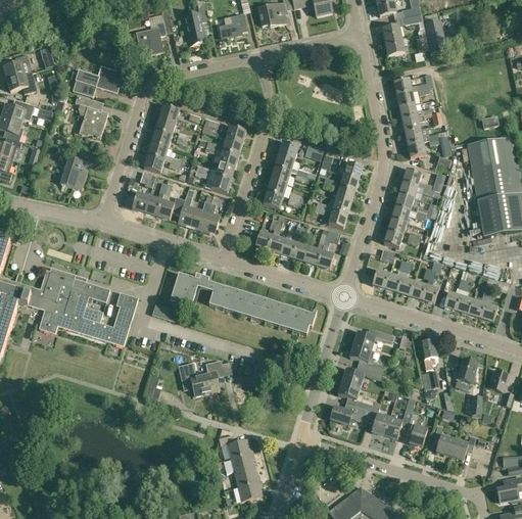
[(199,45),(199,43),(205,41),(201,21),(208,19),(203,0),(193,0),(196,11),(183,14),(189,45),(190,45),(191,46),(192,47),(193,47),(194,47),(195,47),(196,47),(197,46),(198,46),(198,45),(199,45)]
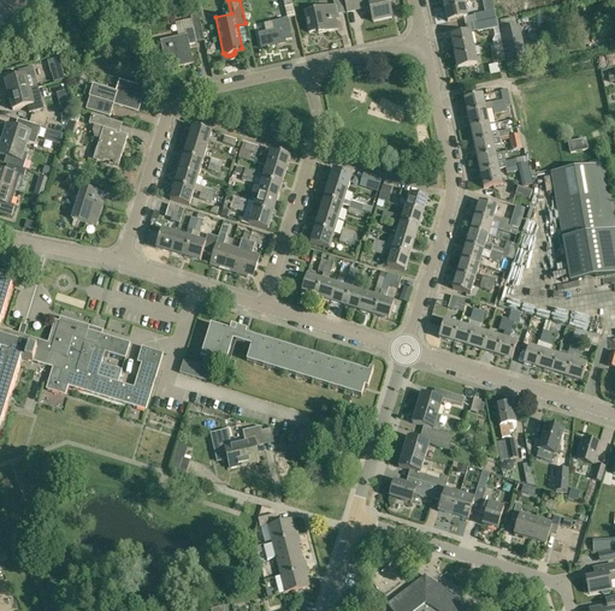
[(344,0),(347,7),(368,3),(372,18),(391,15),(388,0),(344,0)]
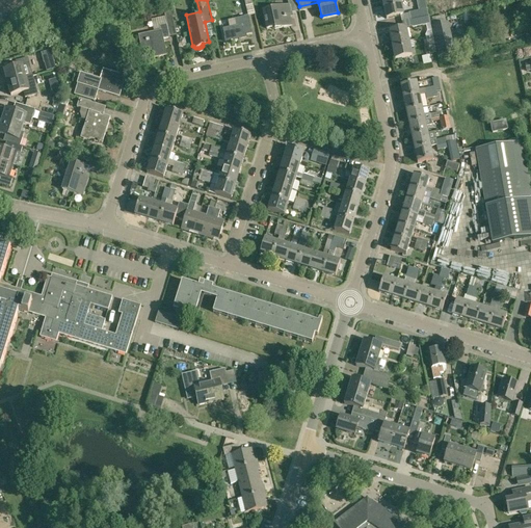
[(388,0),(382,1),(386,15),(402,11),(399,0),(388,0)]
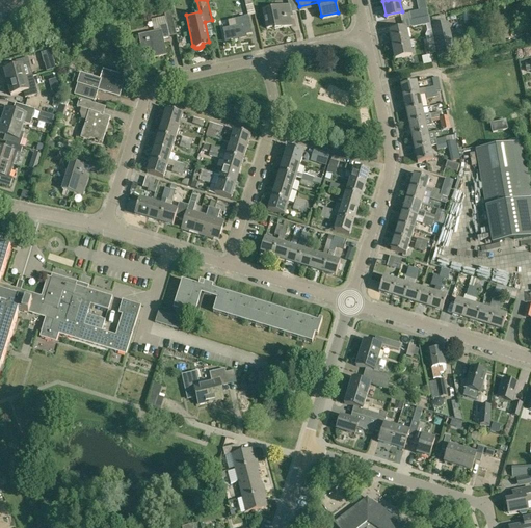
[(288,12),(291,11),(289,2),(262,7),(266,24),(279,22),(279,24),(290,22),(288,12)]
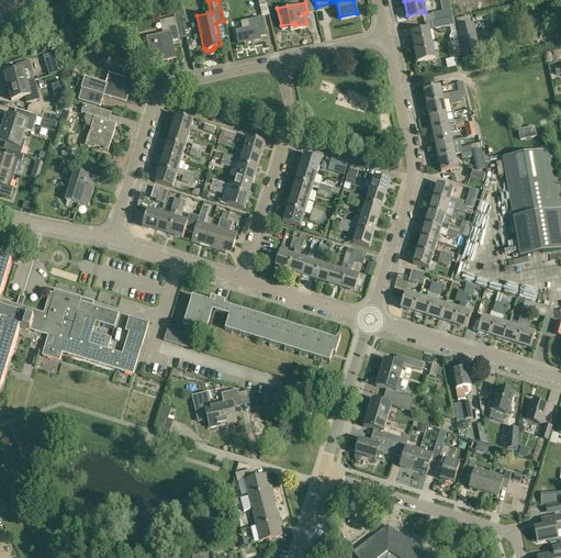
[(449,6),(433,9),(434,17),(434,18),(450,14),(449,6)]
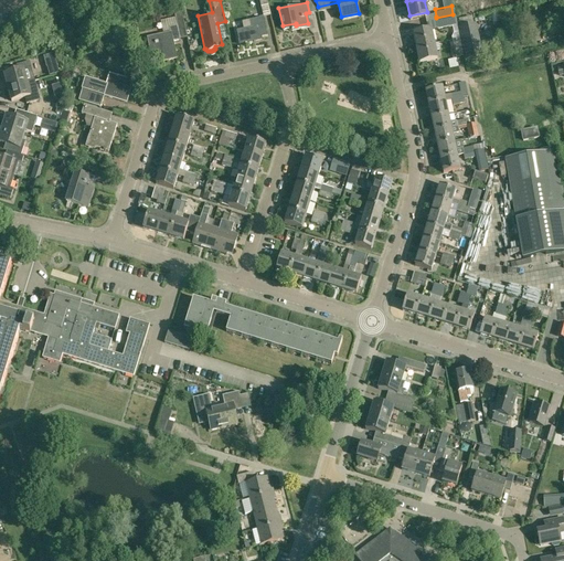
[(52,13),(45,16),(48,27),(55,24),(52,13)]
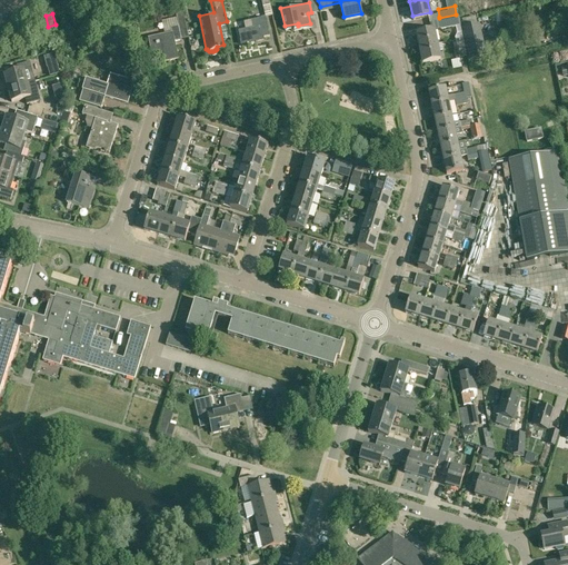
[(245,26),(238,27),(241,41),(256,38),(255,35),(269,32),(265,13),(250,17),(242,18),(245,26)]
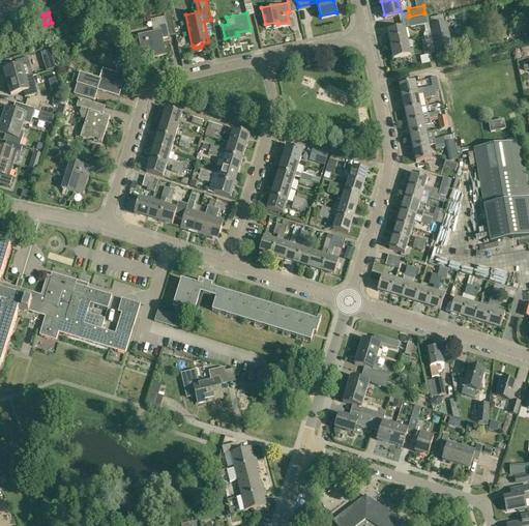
[(424,13),(409,17),(410,23),(427,20),(424,13)]
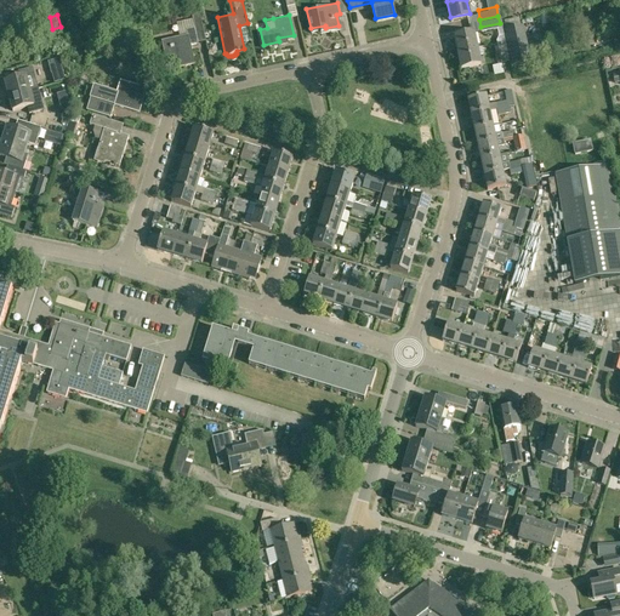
[(596,30),(593,20),(576,24),(579,34),(596,30)]
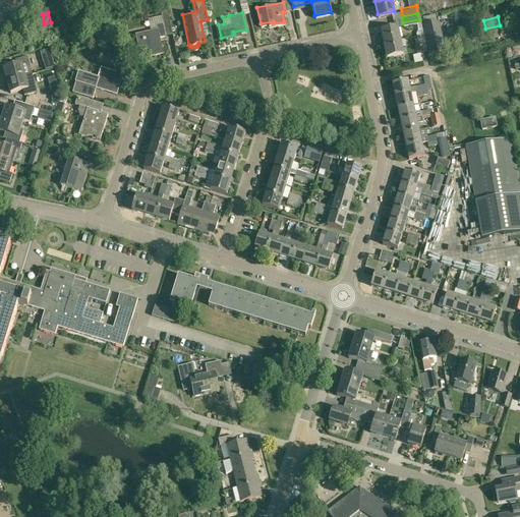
[(437,19),(423,22),(429,51),(443,48),(437,19)]
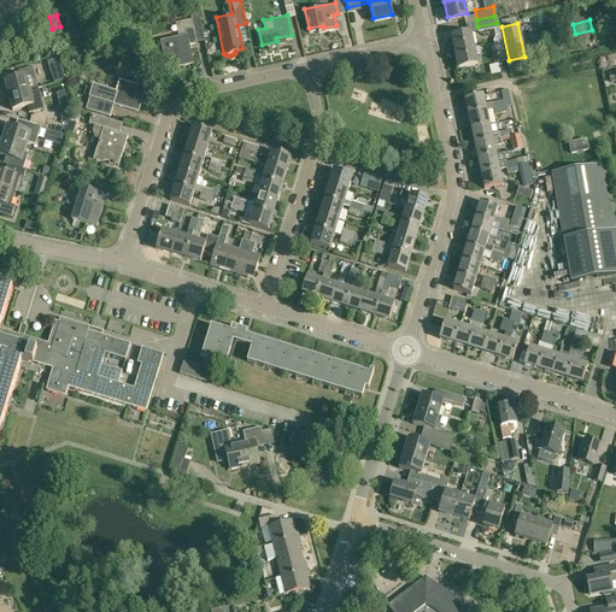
[(451,33),(455,48),(474,45),(470,29),(451,33)]
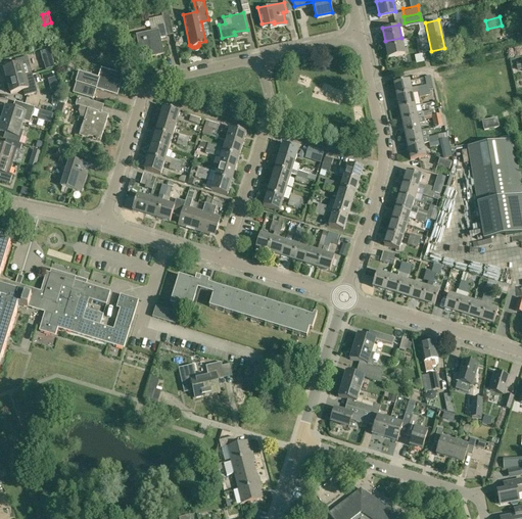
[(157,27),(136,32),(139,48),(144,46),(146,54),(163,50),(159,34),(157,27)]
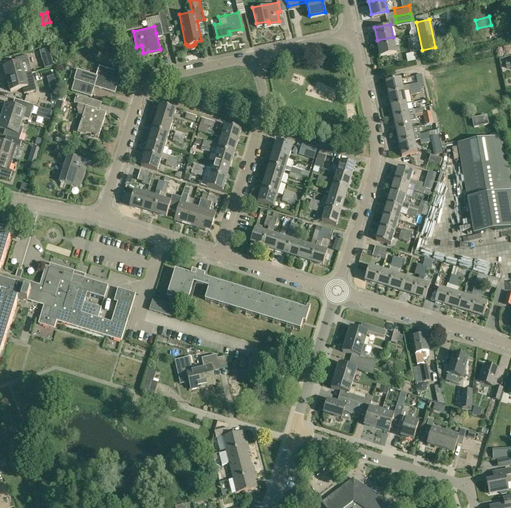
[(420,47),(415,31),(409,33),(412,48),(420,47)]
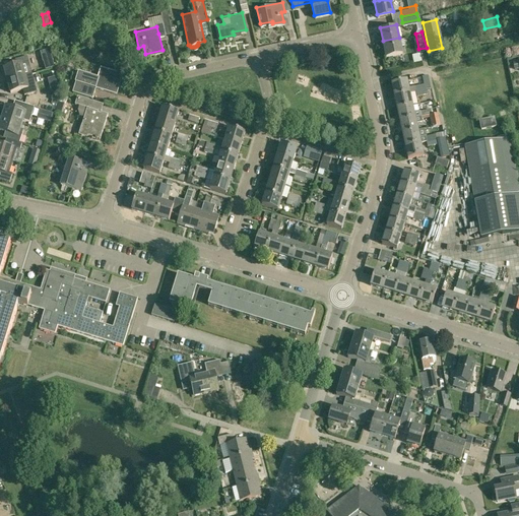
[(399,38),(383,41),(386,55),(402,51),(399,38)]
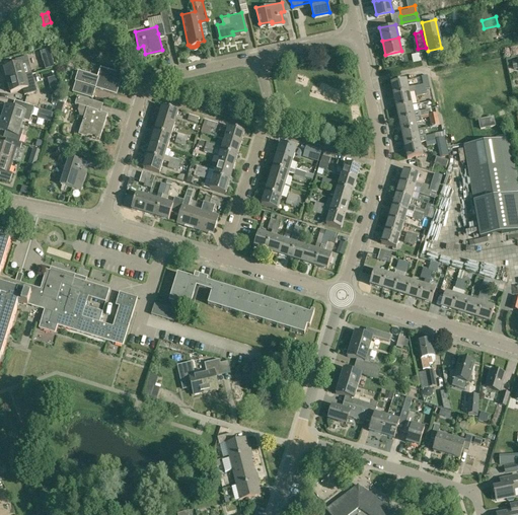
[(102,42),(94,48),(105,61),(114,55),(102,42)]
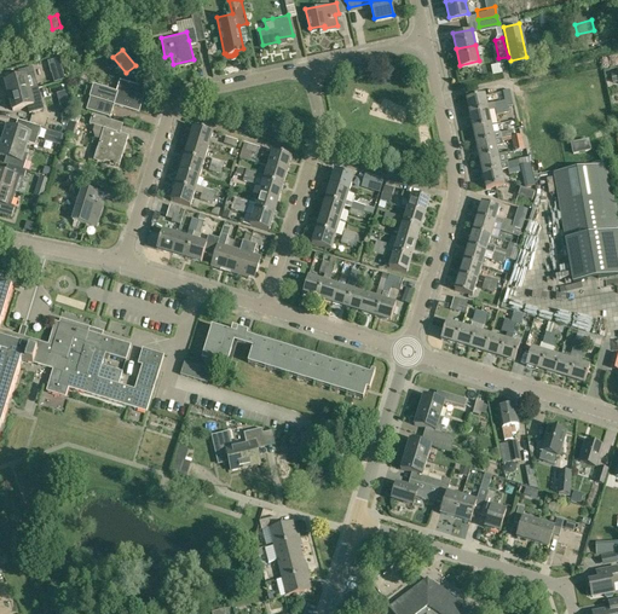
[(496,71),(507,70),(504,61),(495,63),(496,71)]
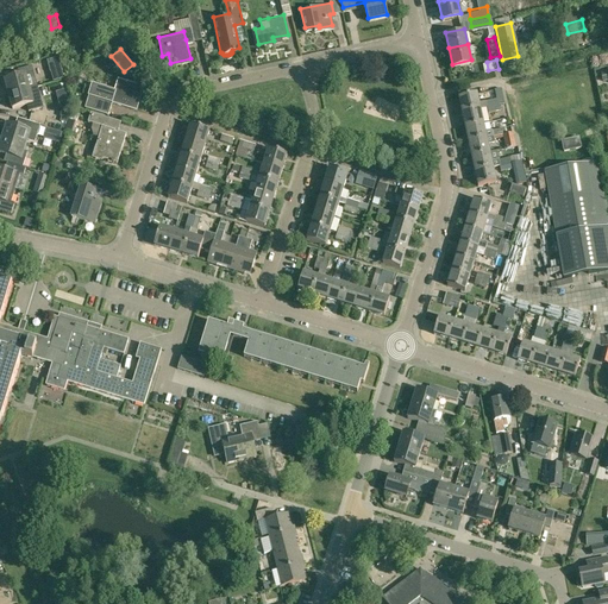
[(18,73),(4,76),(7,90),(29,85),(37,82),(31,62),(17,65),(18,73)]
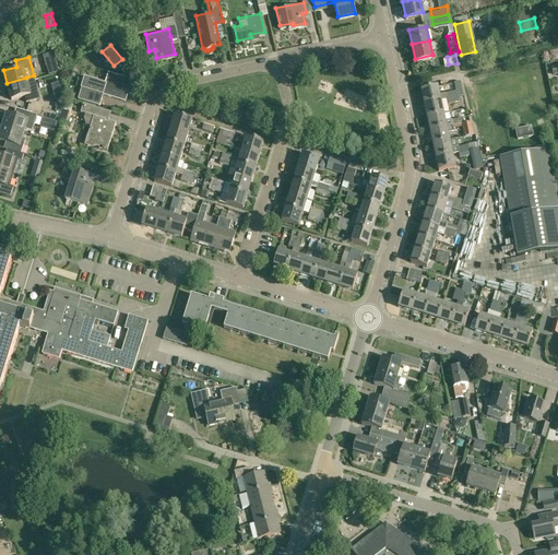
[(59,68),(56,59),(46,62),(48,71),(59,68)]
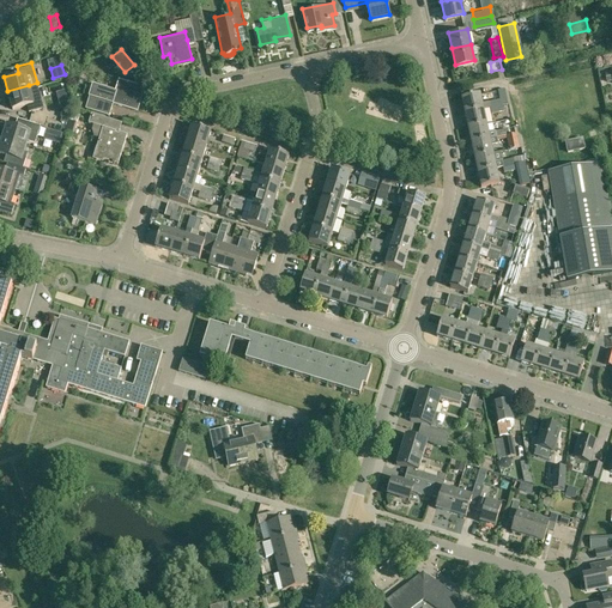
[(88,91),(84,104),(108,111),(111,99),(137,107),(143,84),(119,77),(115,86),(90,79),(86,91),(88,91)]
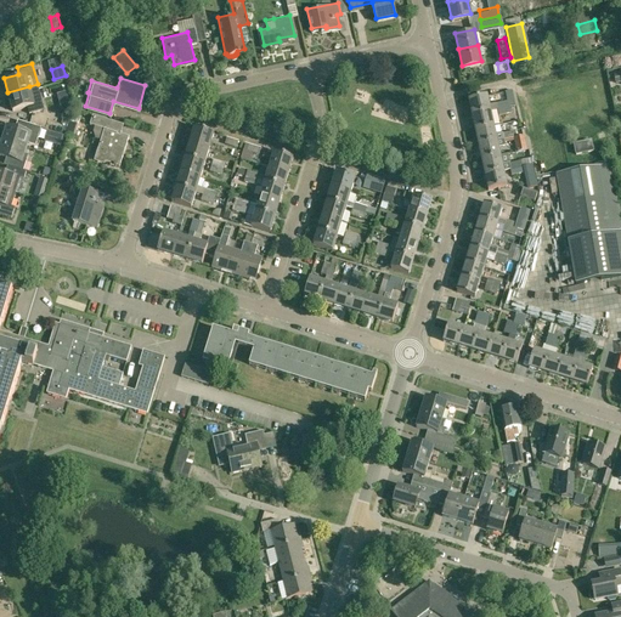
[(11,107),(27,103),(28,109),(43,106),(38,84),(29,86),(7,92),(11,107)]
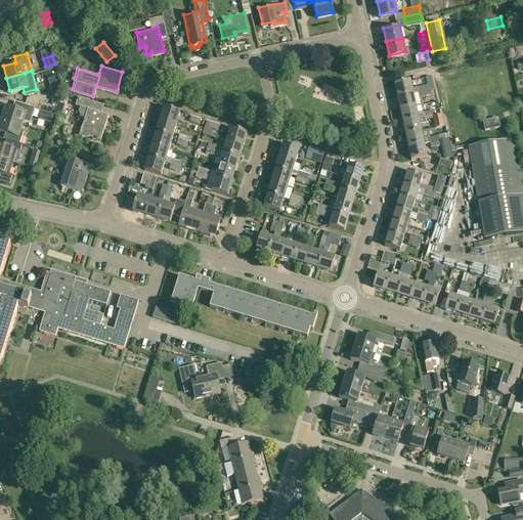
[(409,77),(394,81),(397,93),(411,90),(418,89),(428,87),(433,86),(430,73),(425,74),(426,82),(410,85),(409,77)]
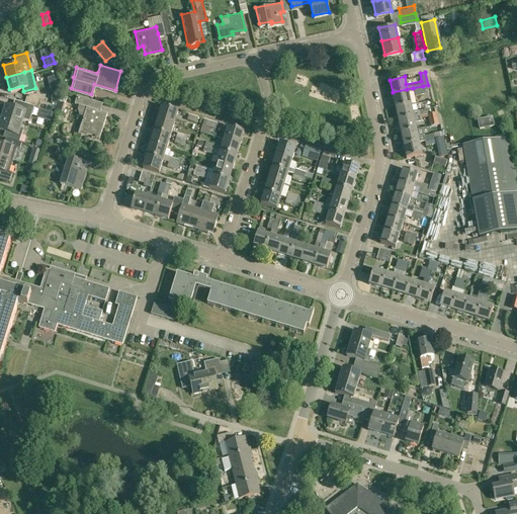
[(57,98),(60,88),(52,89),(51,96),(57,98)]
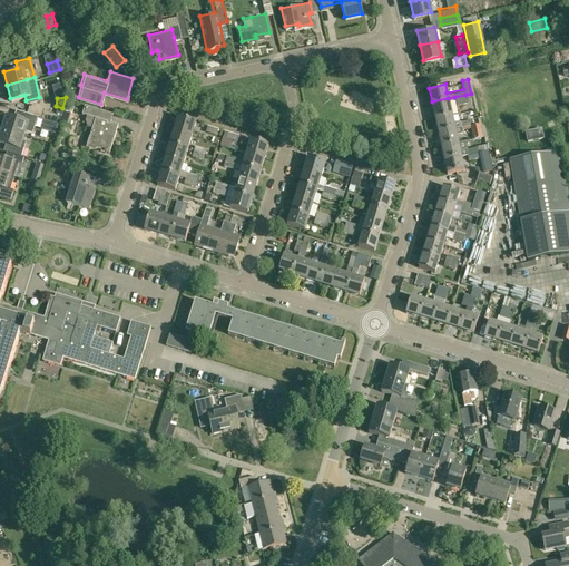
[(432,101),(434,116),(451,113),(448,98),(432,101)]
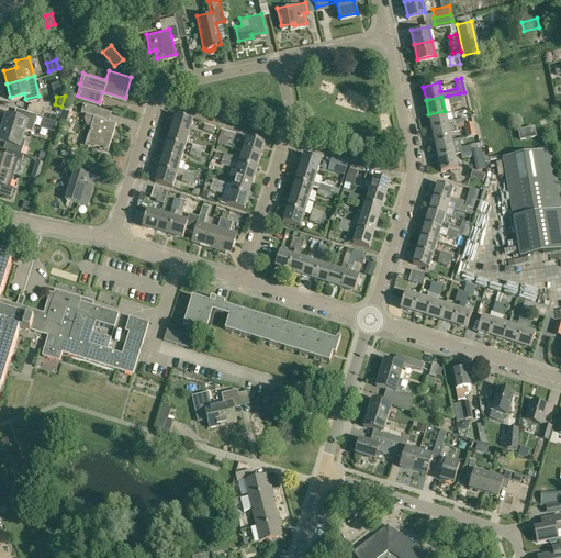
[(65,99),(63,105),(69,109),(71,101),(65,99)]
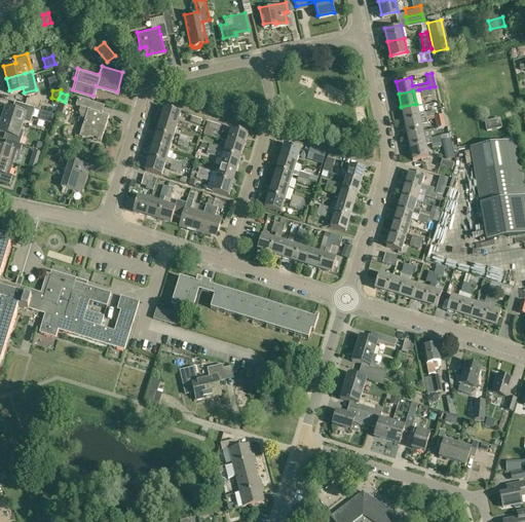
[(77,95),(75,103),(87,106),(82,123),(86,124),(83,133),(96,136),(96,137),(98,138),(98,137),(101,138),(109,112),(92,107),(95,100),(77,95)]
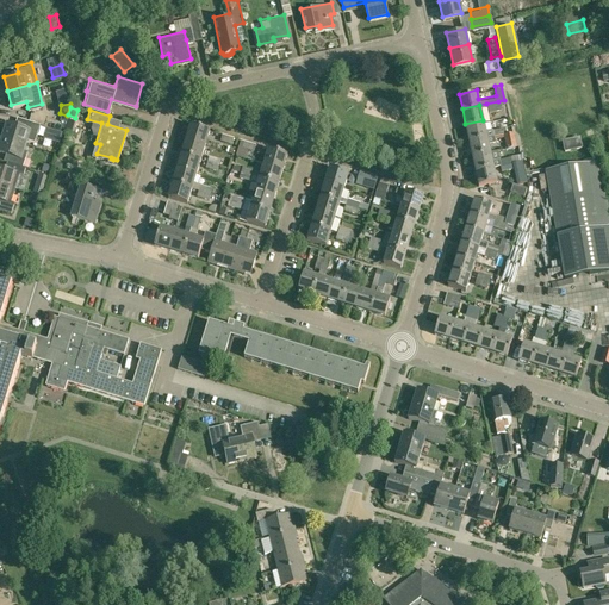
[(1,133),(24,141),(26,133),(35,137),(39,122),(20,116),(17,114),(14,122),(6,118),(1,133)]
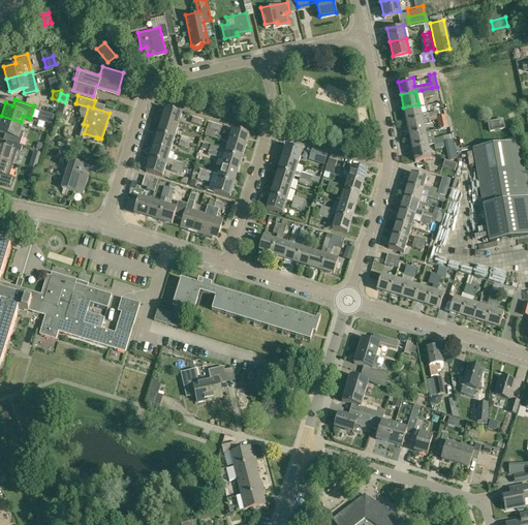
[(59,99),(56,110),(62,112),(65,102),(59,99)]
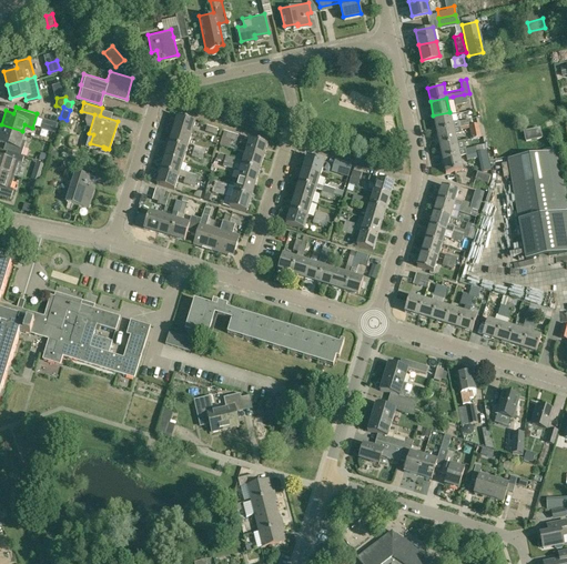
[(436,129),(453,126),(449,112),(433,116),(436,129)]
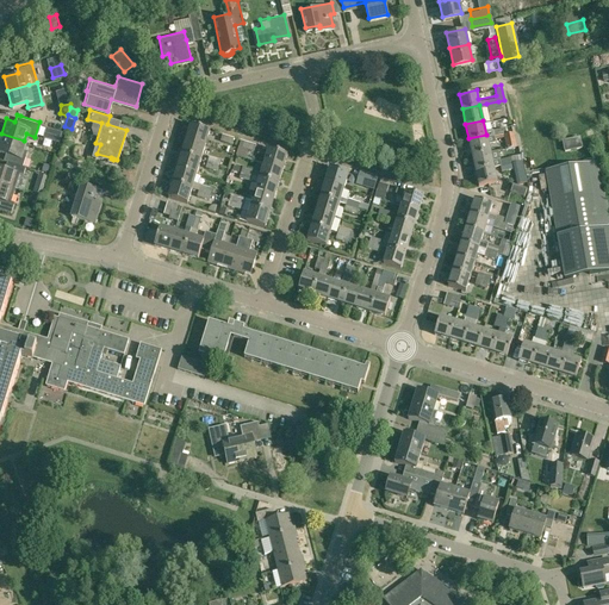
[(185,136),(204,142),(209,128),(190,122),(185,136)]
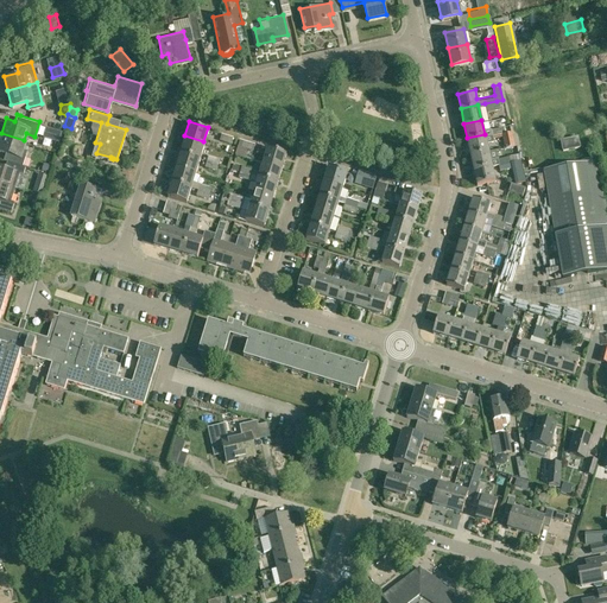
[(46,124),(43,134),(59,139),(62,129),(46,124)]
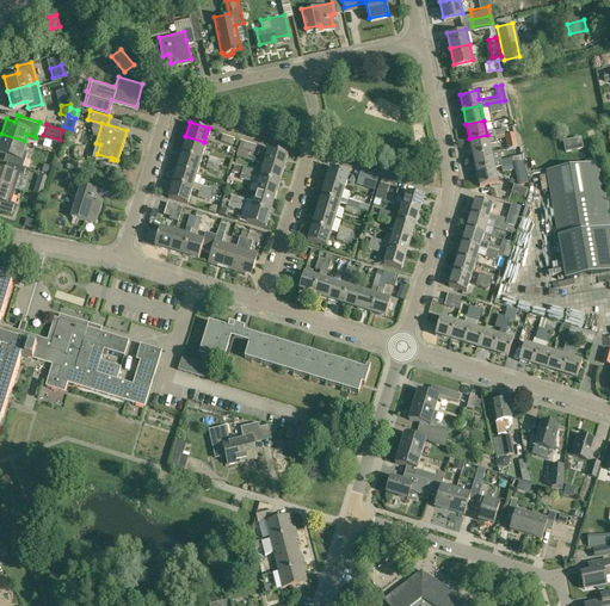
[(516,144),(513,131),(504,133),(506,147),(516,144)]
